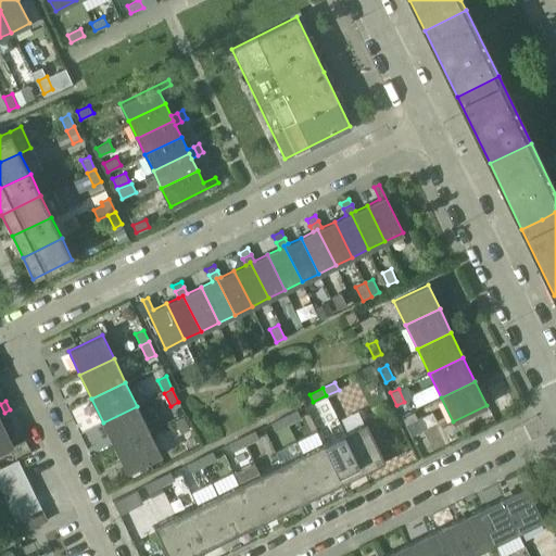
[(137,406),(103,422),(114,446),(149,430),(137,406)]
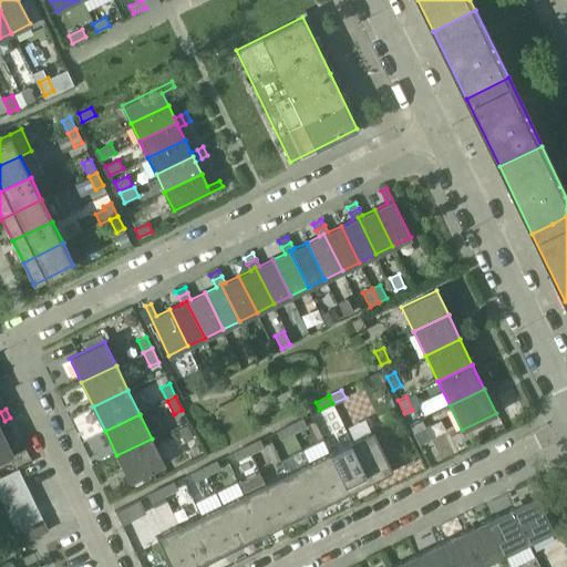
[(306,426),(302,418),(289,424),(294,432),(306,426)]
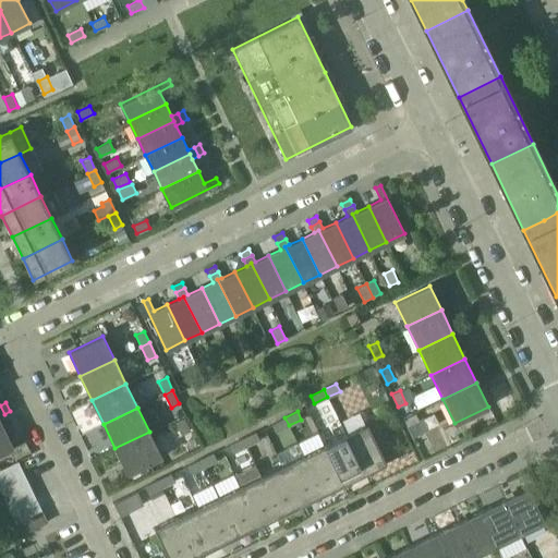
[(276,432),(289,425),(284,417),(271,424),(276,432)]
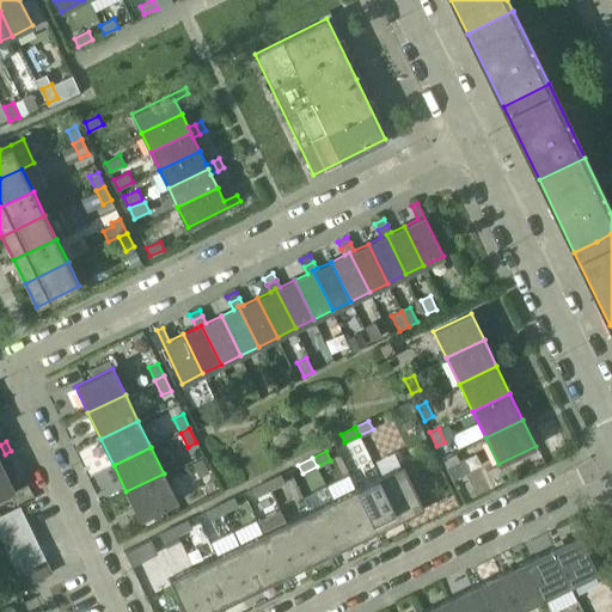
[(209,472),(202,459),(193,463),(200,477),(209,472)]
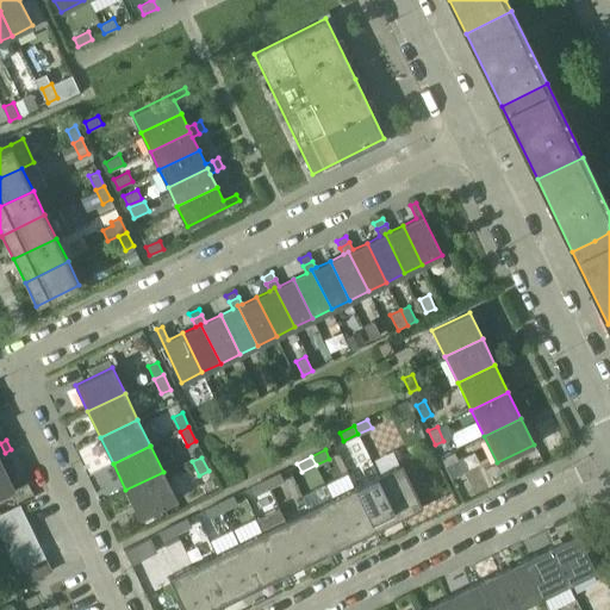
[(400,462),(378,474),(398,517),(422,505),(400,462)]
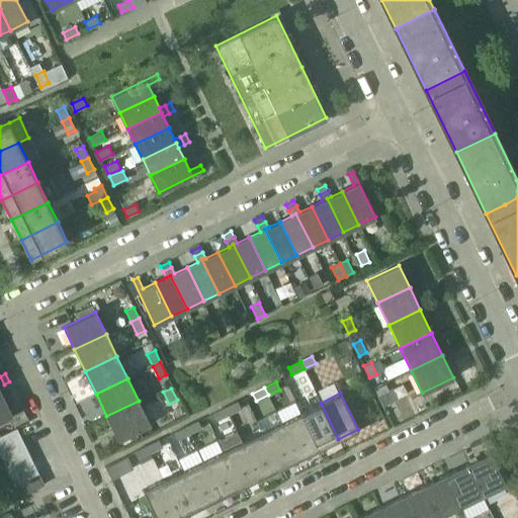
[(0,421),(23,410),(20,405),(9,410),(4,399),(0,400),(0,421)]
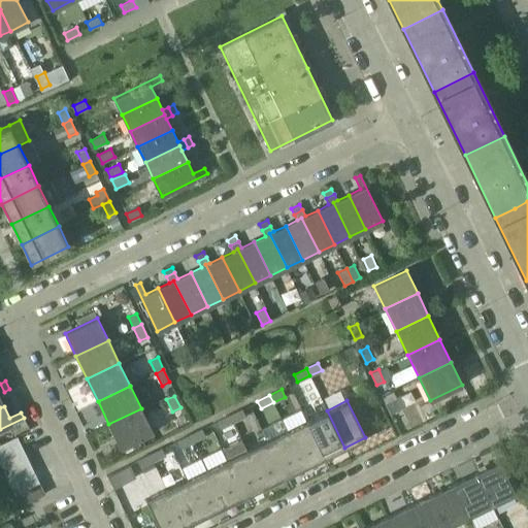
[(141,408),(108,424),(121,448),(153,432),(141,408)]
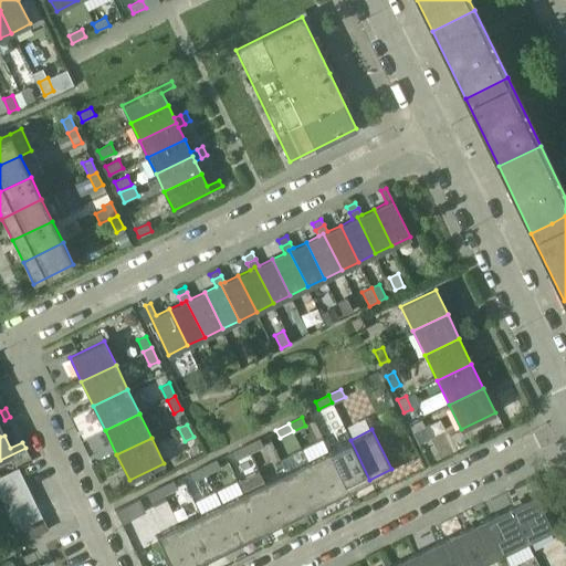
[(263,447),(259,438),(245,444),(250,452),(263,447)]
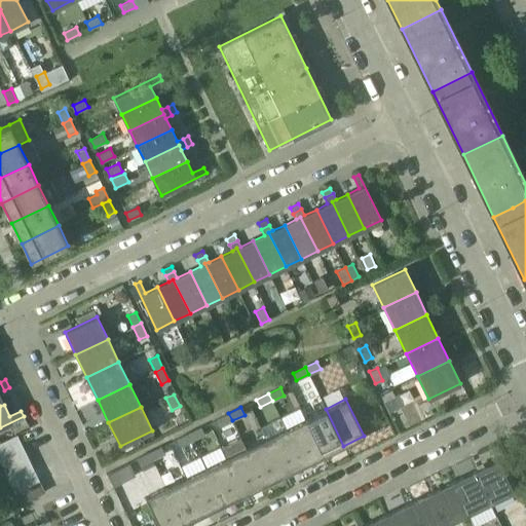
[(343,446),(326,409),(305,418),(324,455),(343,446)]
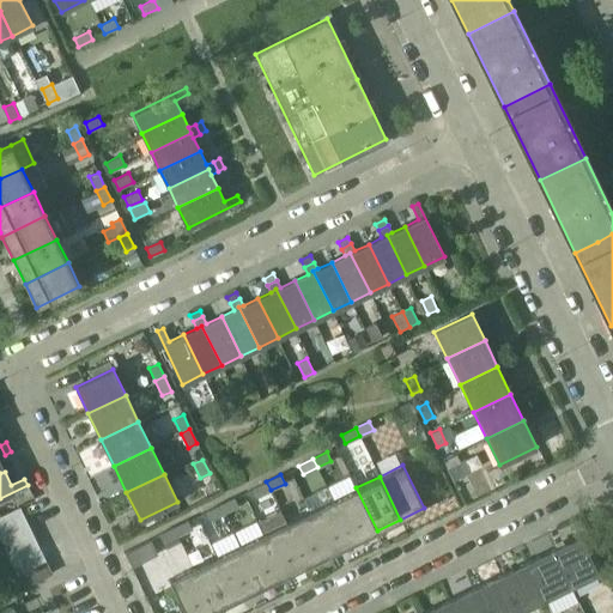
[(271,490),(266,481),(252,489),(256,497),(271,490)]
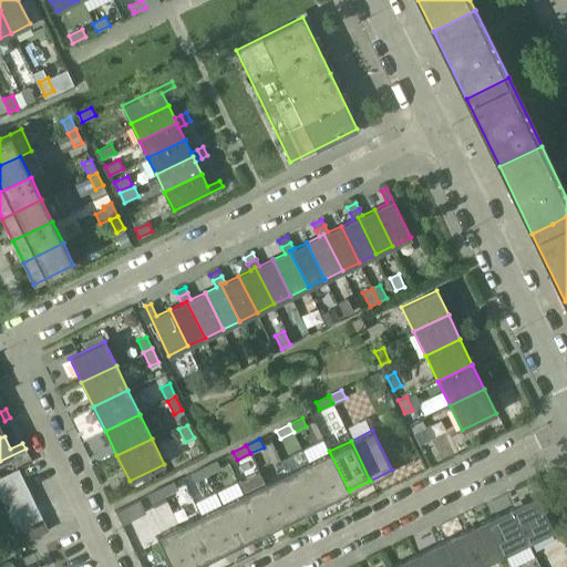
[(349,491),(329,451),(308,462),(327,502),(349,491)]
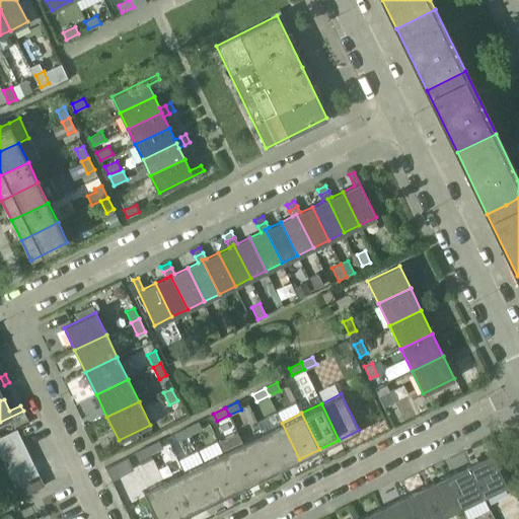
[(190,434),(202,429),(198,421),(186,427),(190,434)]
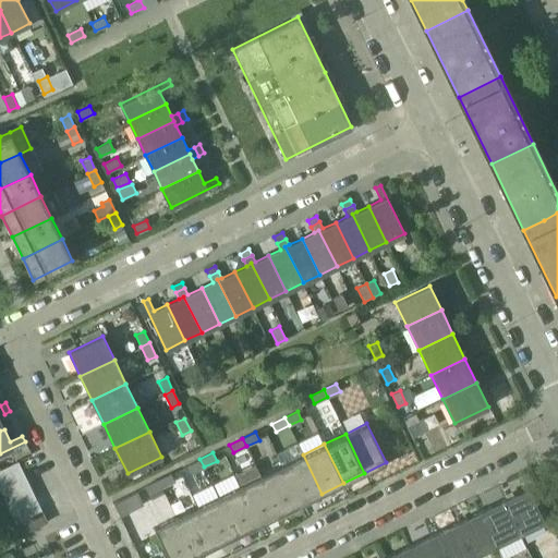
[(322,494),(303,455),(281,465),(301,504),(322,494)]
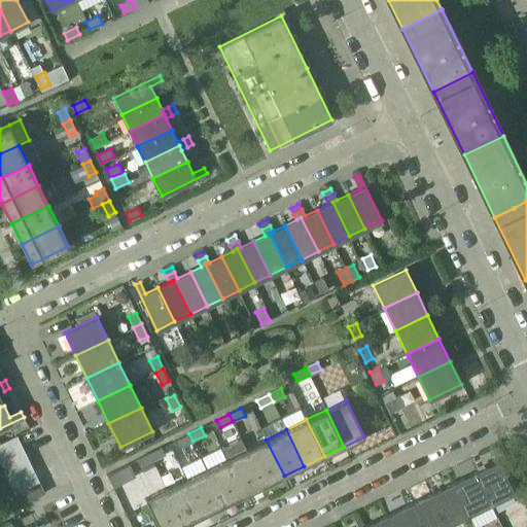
[(192,441),(188,433),(177,440),(180,447),(192,441)]
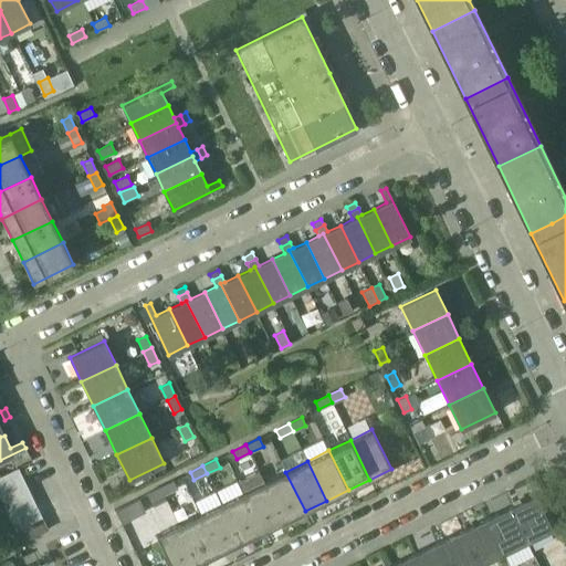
[(18,468),(0,475),(0,491),(23,480),(18,468)]
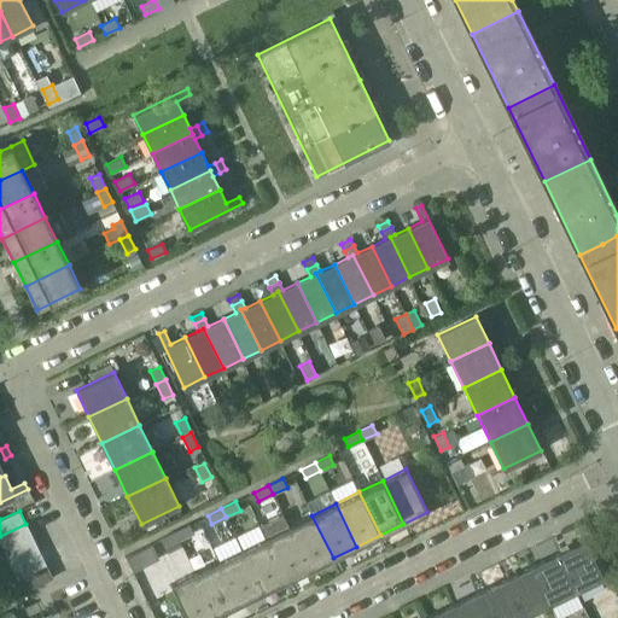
[(333,558),(312,516),(289,526),(309,570),(333,558)]
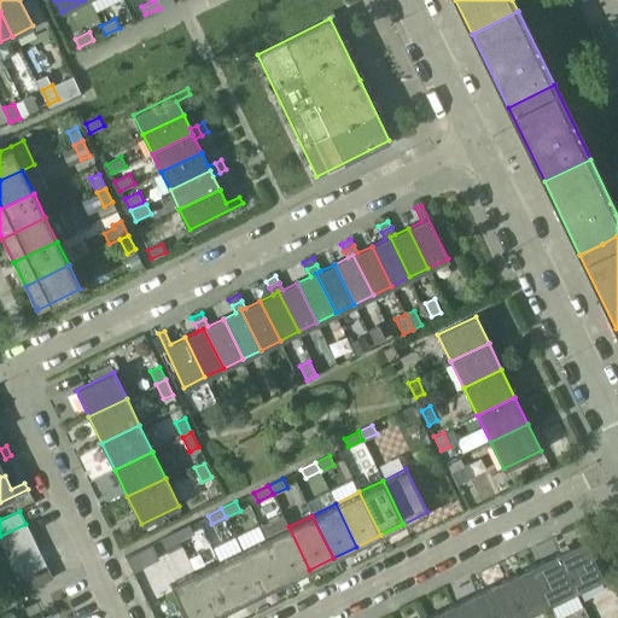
[(25,524),(0,536),(0,542),(5,552),(33,538),(25,524)]
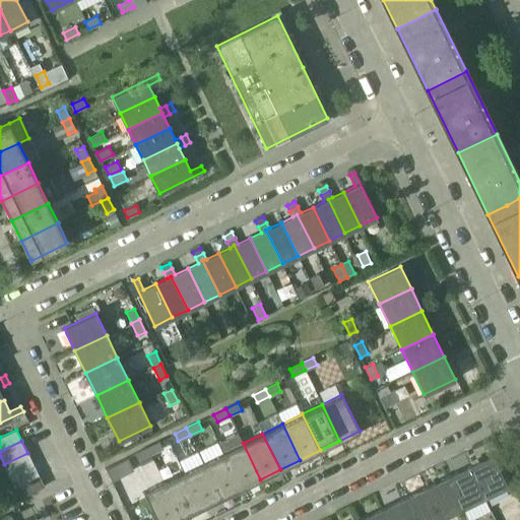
[(163,448),(158,441),(146,447),(150,455),(163,448)]
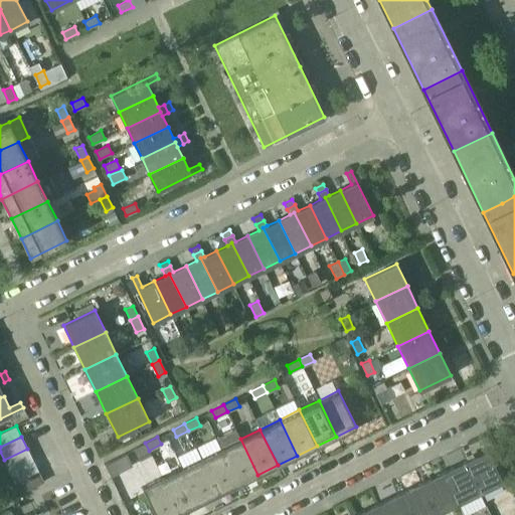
[(258,475),(240,439),(220,448),(238,485),(258,475)]
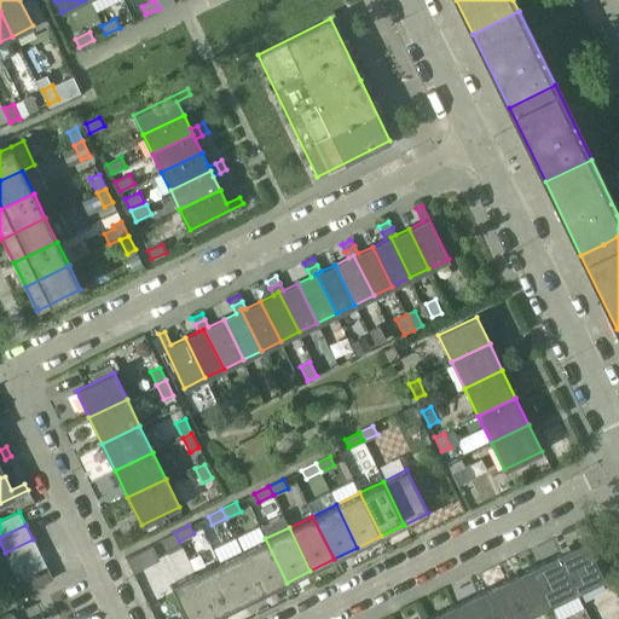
[(166,548),(179,542),(174,532),(161,539),(166,548)]
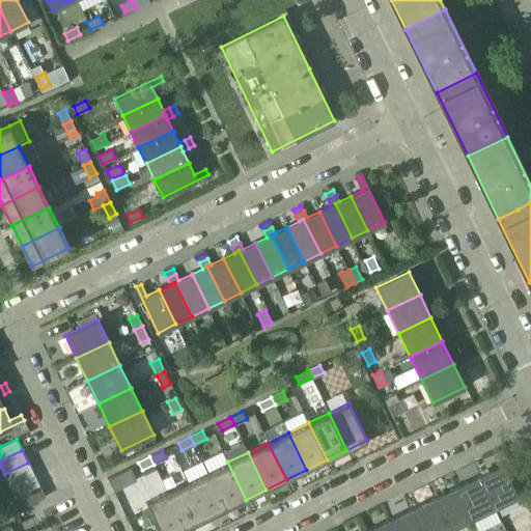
[(246,500),(227,462),(207,472),(225,509),(246,500)]
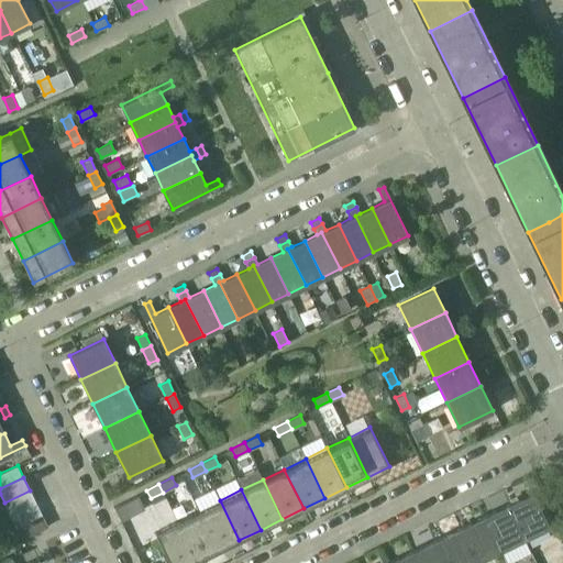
[(30,490),(4,503),(10,515),(36,503),(30,490)]
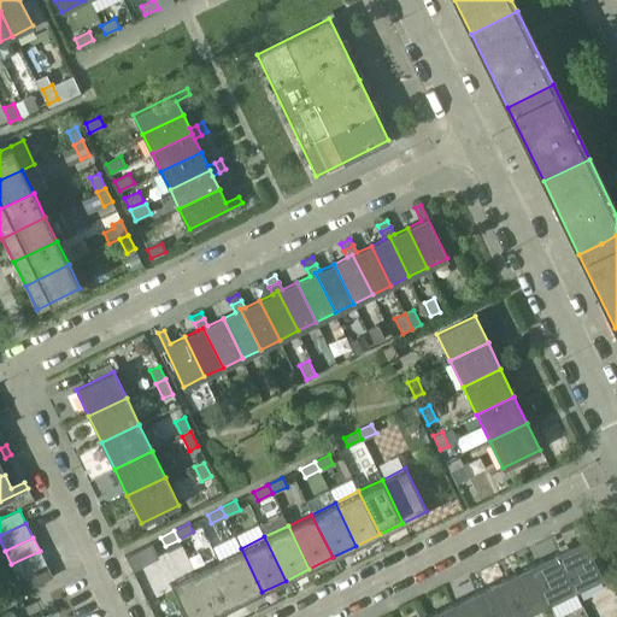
[(583,539),(556,553),(574,591),(601,577),(583,539)]
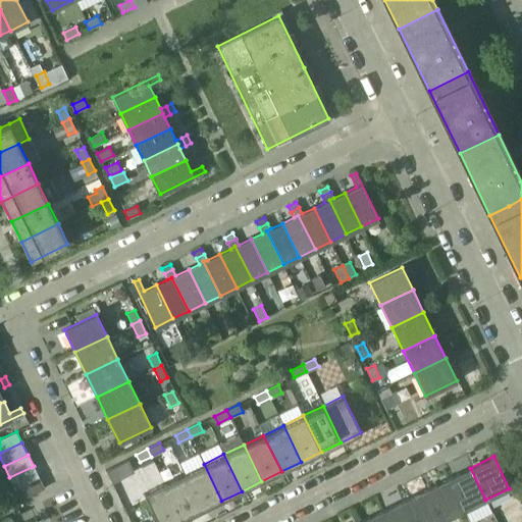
[(221,501),(204,464),(184,474),(202,511),(221,501)]
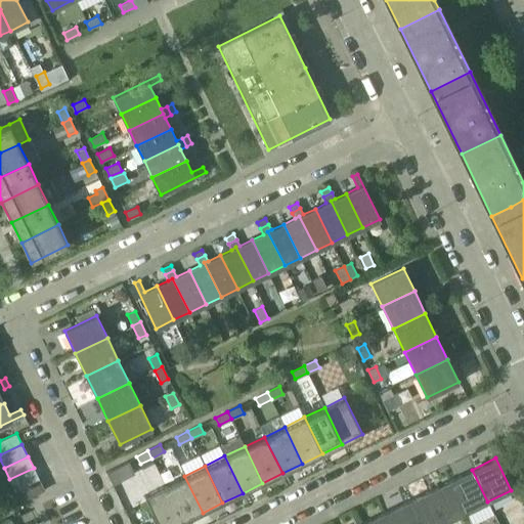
[(34,468),(9,479),(14,490),(39,479),(34,468)]
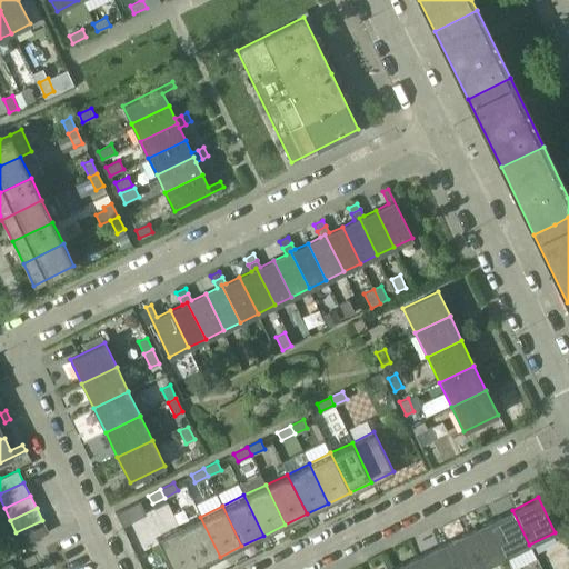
[(512,510),(488,521),(505,557),(529,545),(512,510)]
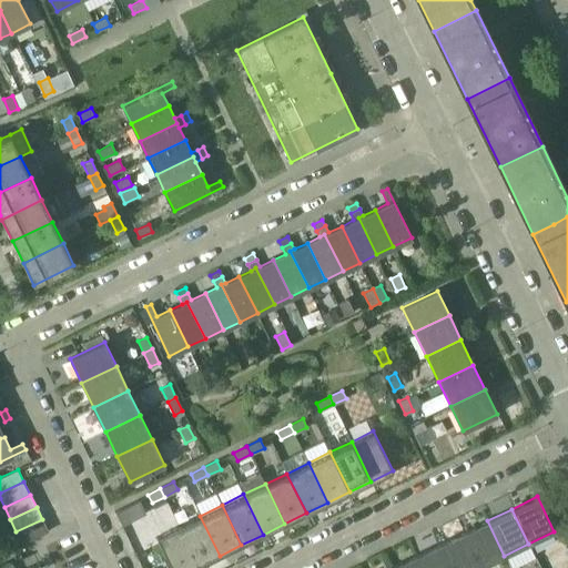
[(220,556),(200,516),(179,526),(198,566),(220,556)]
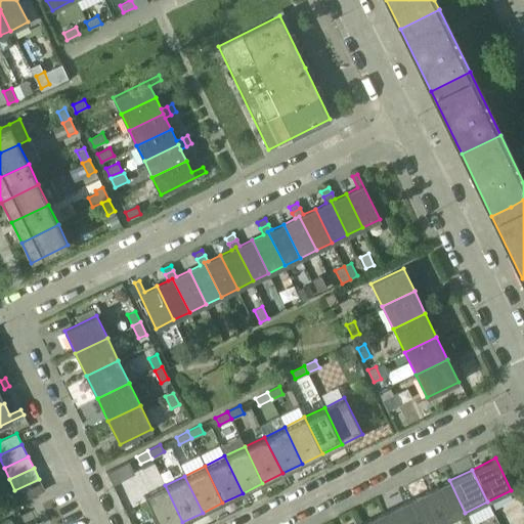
[(39,479),(14,490),(20,501),(44,490),(39,479)]
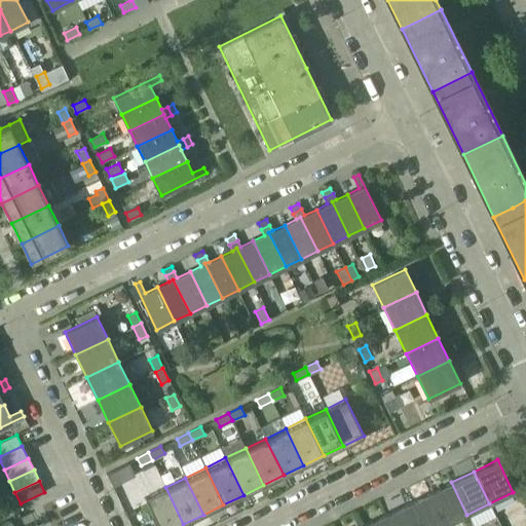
[(451,482),(428,493),(444,525),(466,515),(451,482)]
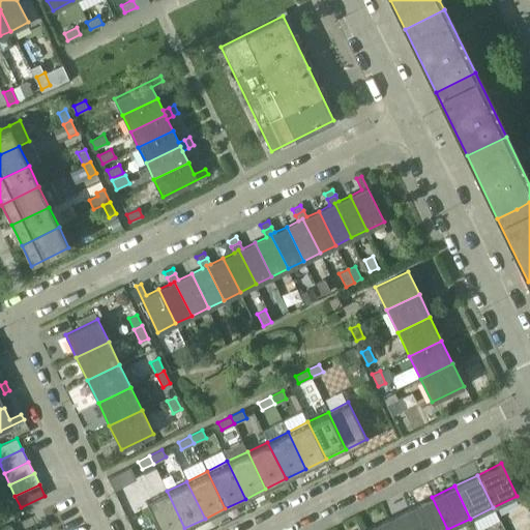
[(180,529),(184,528),(167,491),(146,501),(159,529),(180,529)]
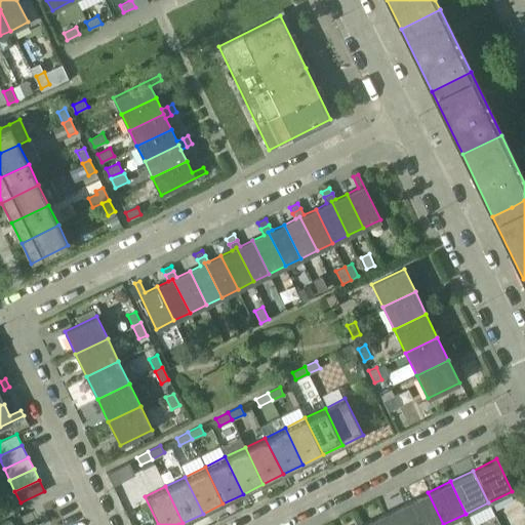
[(428,492),(405,503),(415,524),(441,524),(443,524),(428,492)]
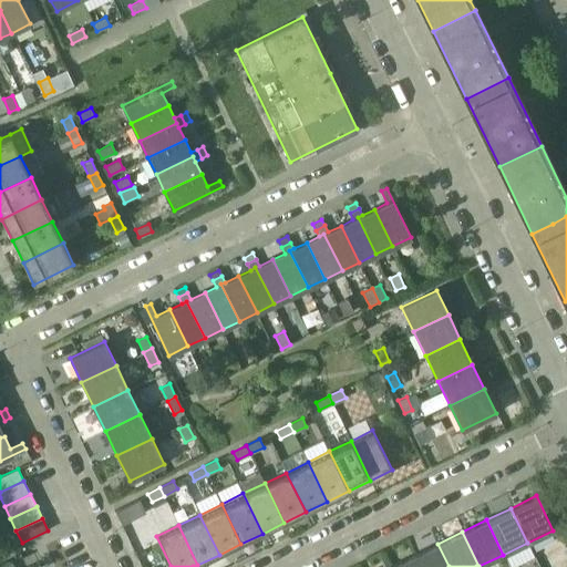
[(449,566),(437,544),(413,556),(418,566),(449,566)]
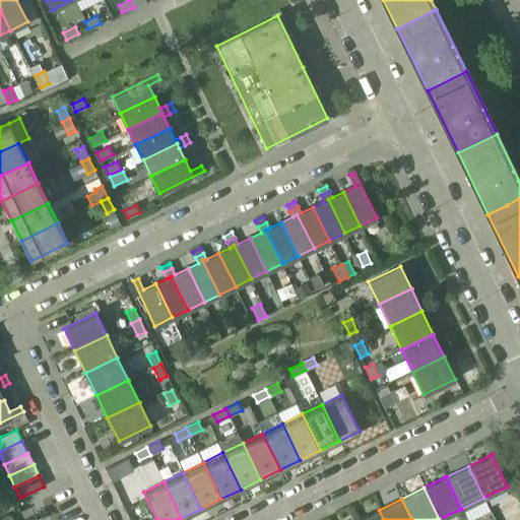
[(383,519),(379,510),(356,519),(383,519)]
